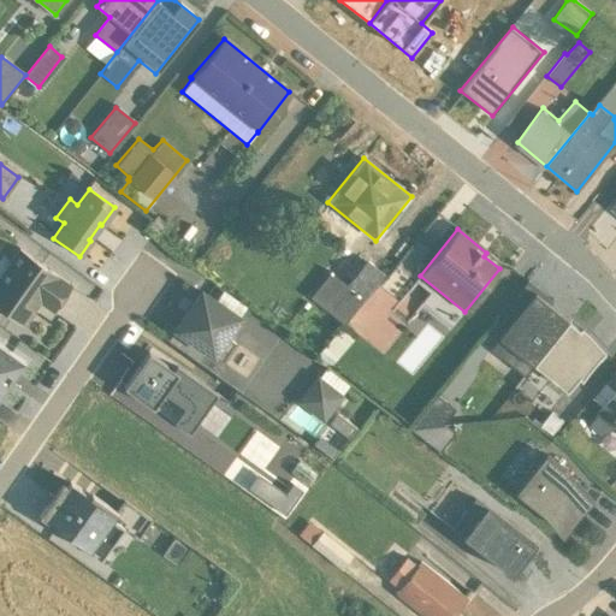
[(0,308),(22,325),(33,311),(31,309),(37,301),(52,312),(70,285),(16,248),(9,259),(0,254),(0,253),(0,308)]
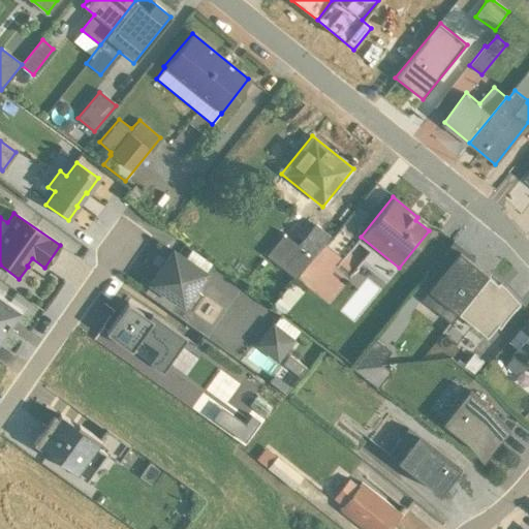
[(283,234),(266,256),(294,278),(329,236),(314,223),(297,245),(283,234)]
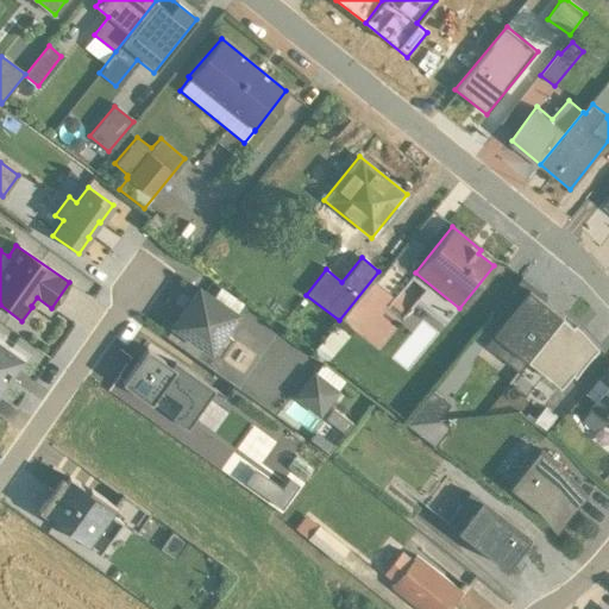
[(518,306),(487,345),(521,372),(531,359),(564,316),(545,301),(547,297),(546,296),(522,277),(506,297),(518,306)]
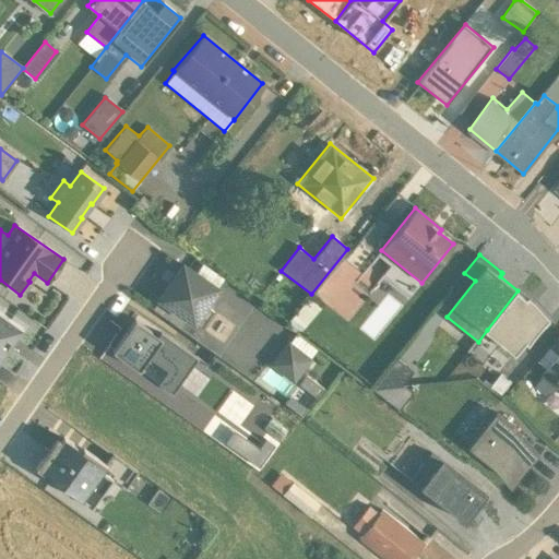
[(181,265),(157,299),(200,329),(212,311),(207,308),(218,292),(215,288),(223,277),(202,263),(194,274),(181,265)]
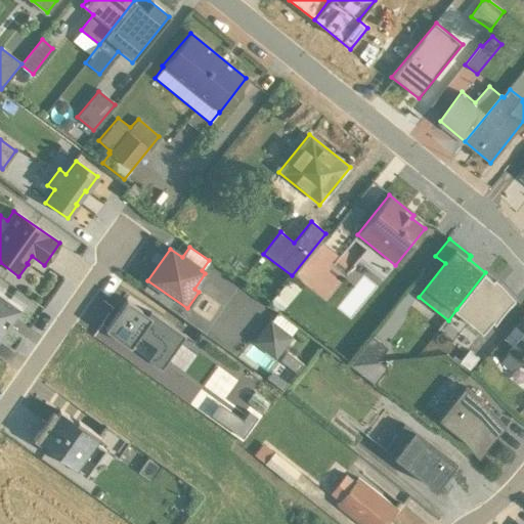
[(514,296),(485,272),(456,309),(485,331),(495,317),(496,318),(514,296)]
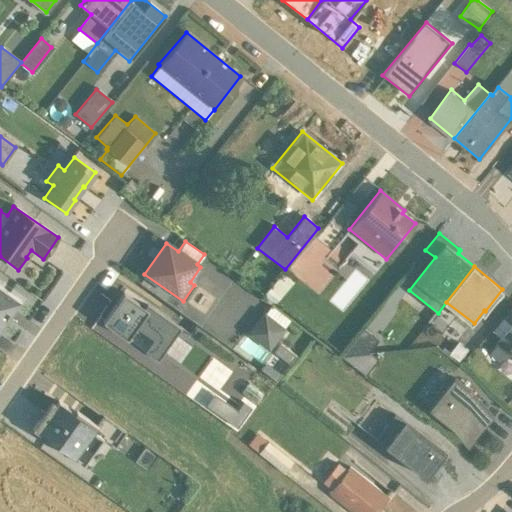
[(294,280),(283,271),(262,297),(272,307),(294,280)]
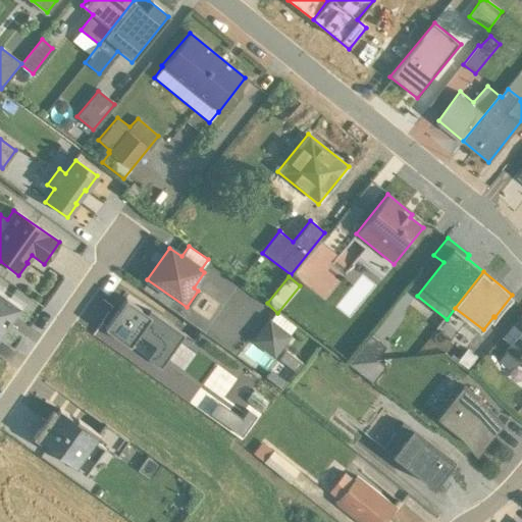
[(0,358),(5,362),(13,350),(0,340),(0,332),(19,306),(0,293),(0,358)]
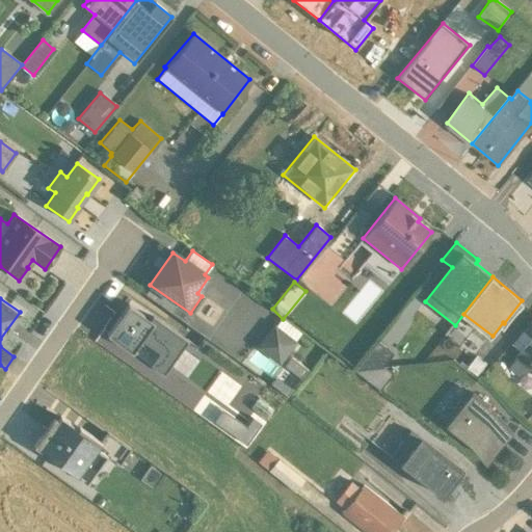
[(127,304),(105,335),(131,352),(140,340),(158,353),(150,366),(162,375),(186,342),(152,317),(148,322),(140,318),(142,315),(127,304)]
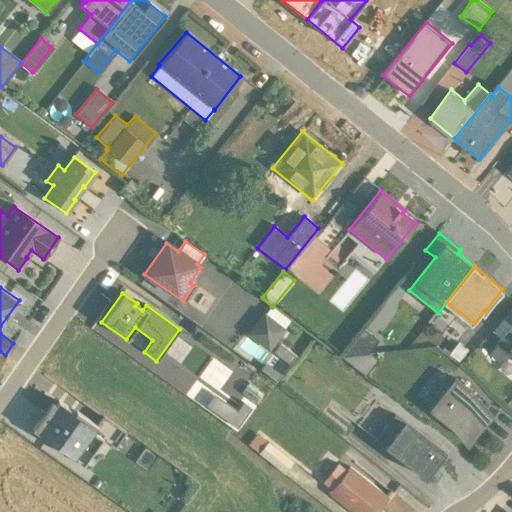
[(511,350),(511,303),(495,325),(503,332),(498,339),(511,350)]
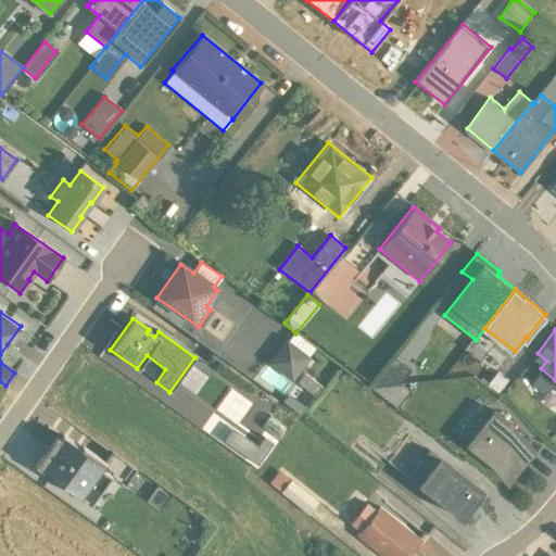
[(286,339),(267,362),(290,380),(314,350),(293,332),(288,340),(286,339)]
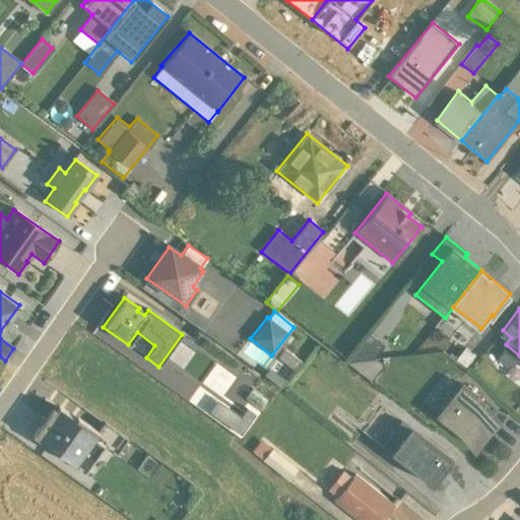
[(373,359),(383,344),(367,332),(345,361),(345,362),(373,359)]
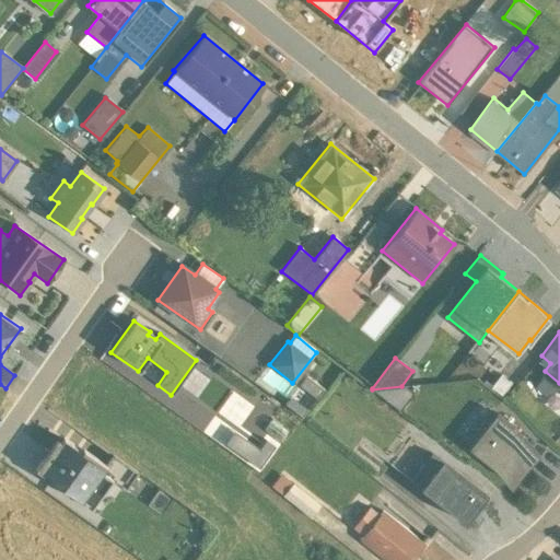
[(308,374),(301,385),(315,396),(323,386),(308,374)]
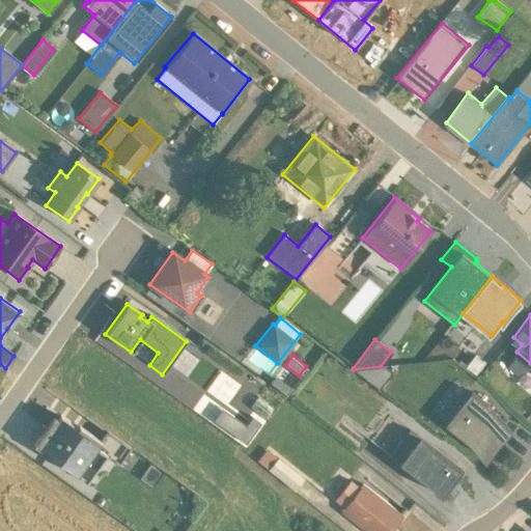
[(446,424),(487,458),(514,426),(473,392),(446,424)]
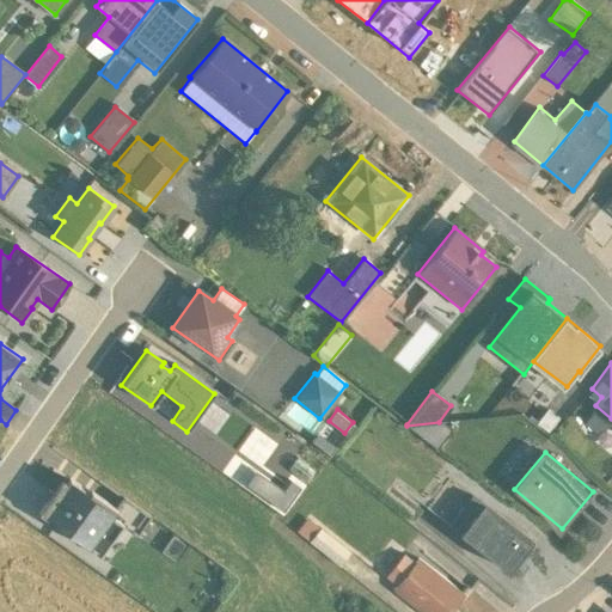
[(51,493),(37,513),(89,549),(96,554),(95,555),(97,556),(120,525),(109,516),(112,510),(68,479),(56,495),(51,493)]
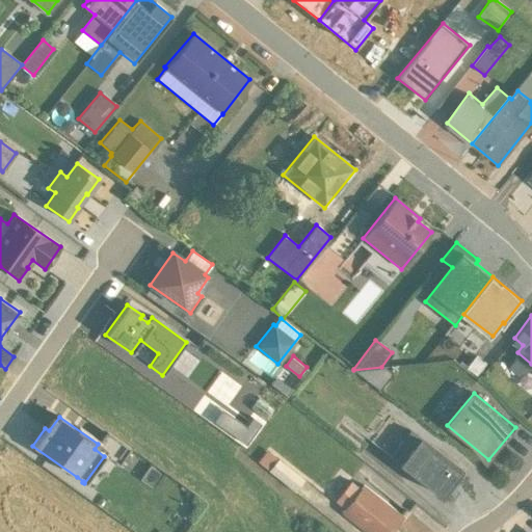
[(464,473),(408,430),(388,456),(444,499),(464,473)]
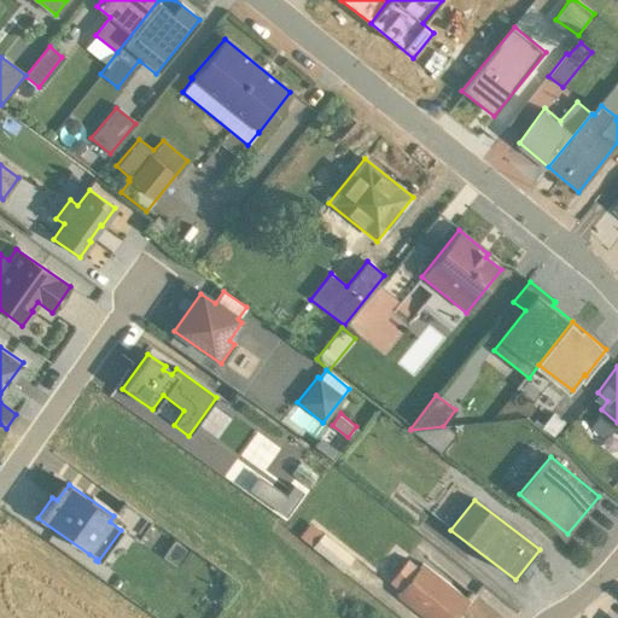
[(353,558),(308,522),(296,536),(342,572),(353,558)]
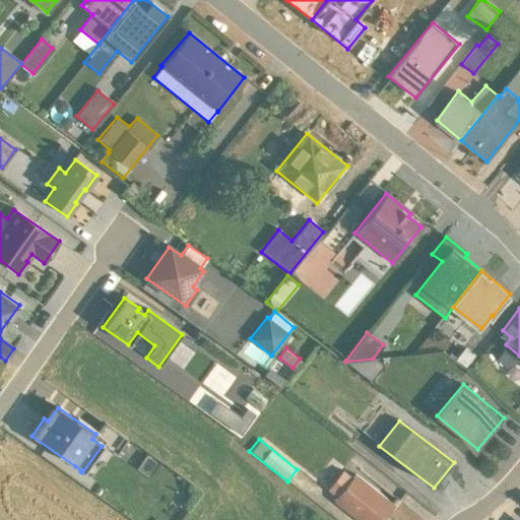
[(145,454),(135,469),(147,476),(156,462),(145,454)]
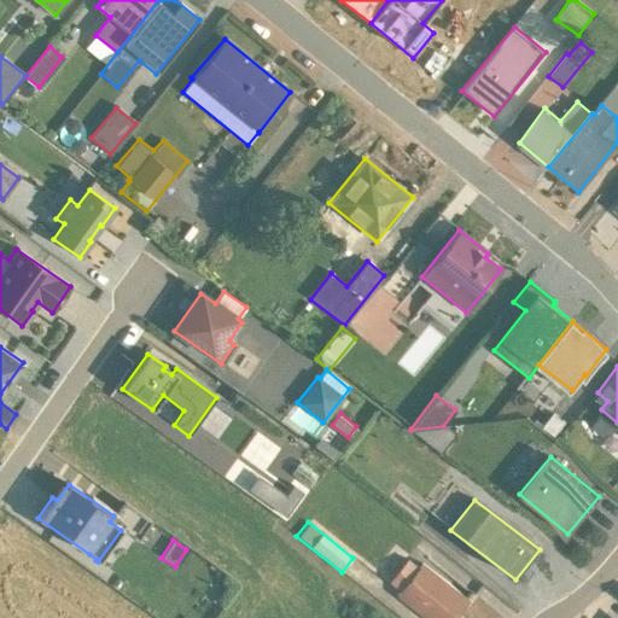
[(417,567),(407,559),(389,582),(400,590),(396,595),(424,617),(454,617),(467,601),(420,565),(417,567)]
